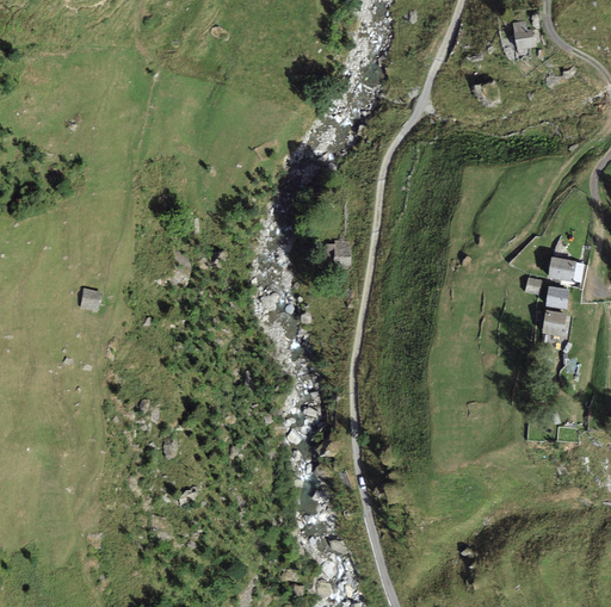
[(534,26),(513,30),(517,49),(537,44),(534,26)]
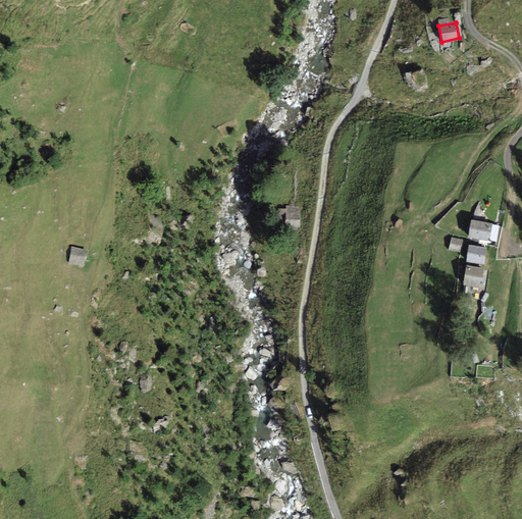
[(281,208),(282,219),(300,218),(300,207),(281,208)]
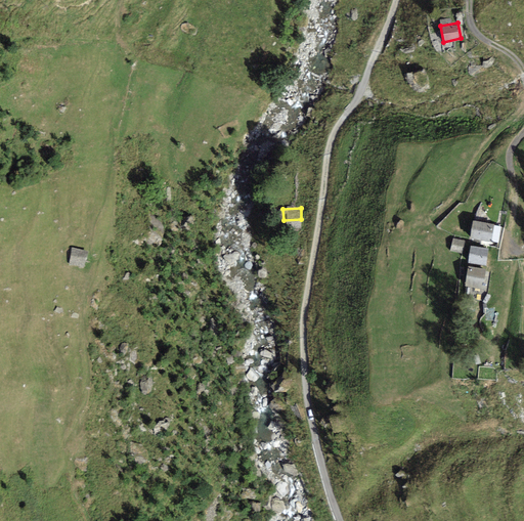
[(472,220),(469,239),(492,243),(494,224),(472,220)]
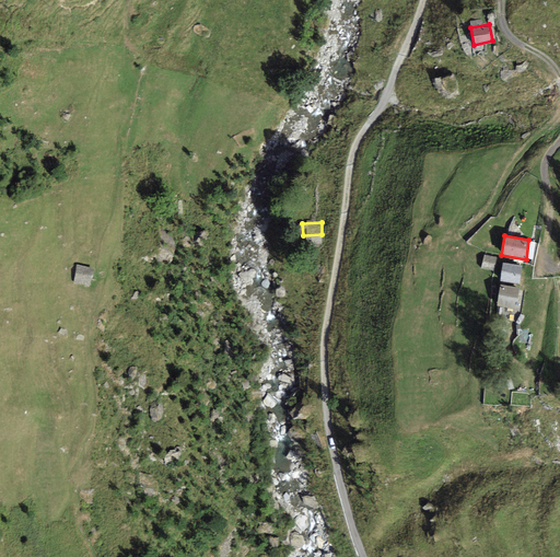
[(501,280),(520,283),(523,264),(503,262),(501,280)]
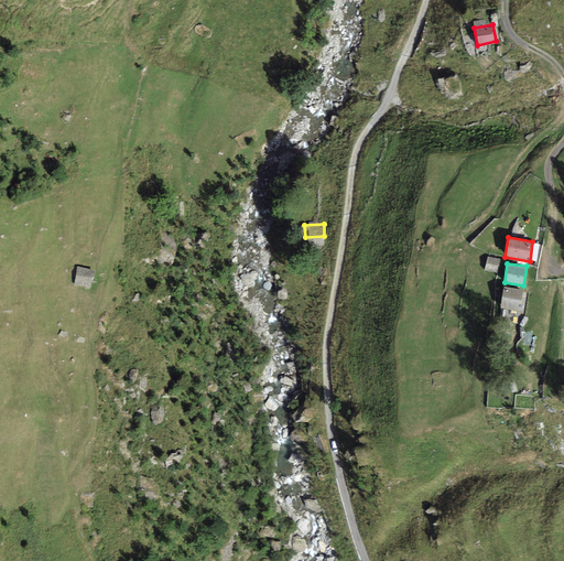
[(93,268),(76,266),(73,284),(89,287),(93,268)]
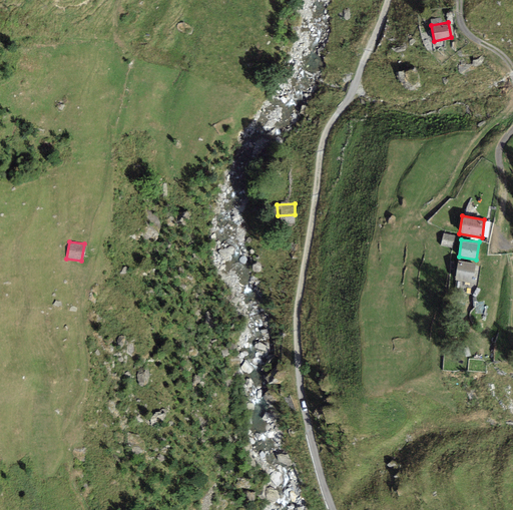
[(477,262),(458,259),(455,278),(474,281),(477,262)]
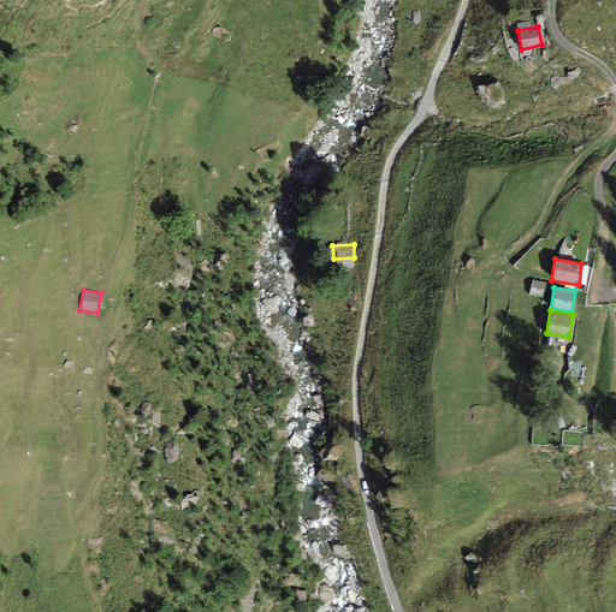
All buildings are outlined.
